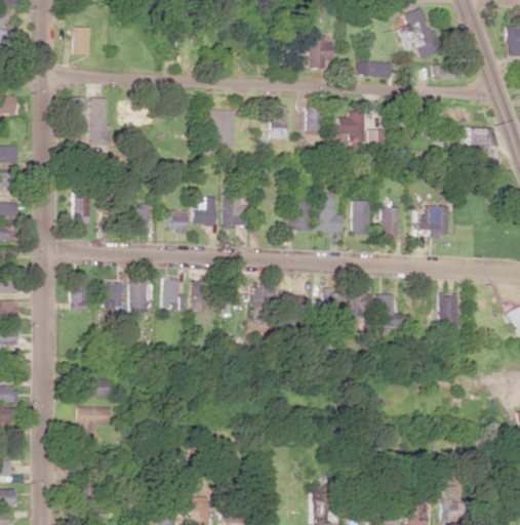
[(404,12),(407,25),(398,28),(405,50),(416,46),(420,57),(436,52),(422,7),(404,12)]
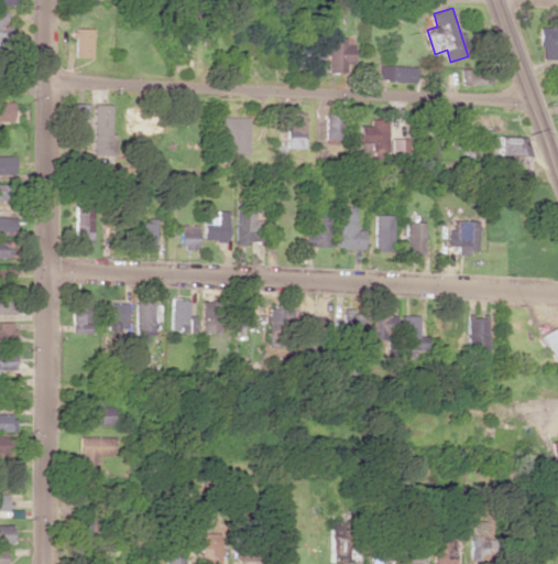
[(557,25),(544,26),(545,60),(557,58),(557,25)]
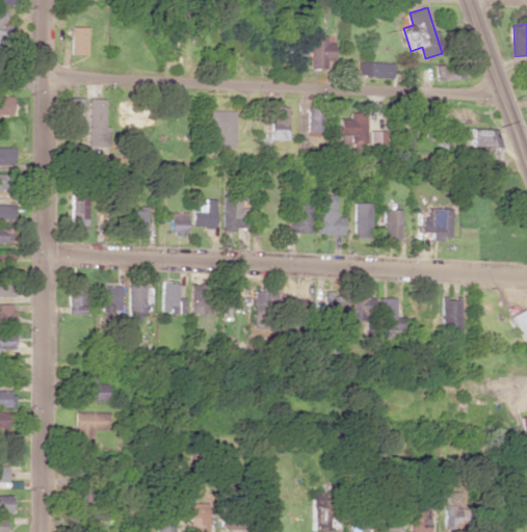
[(74,54),(90,54),(90,27),(74,26),(74,54)]
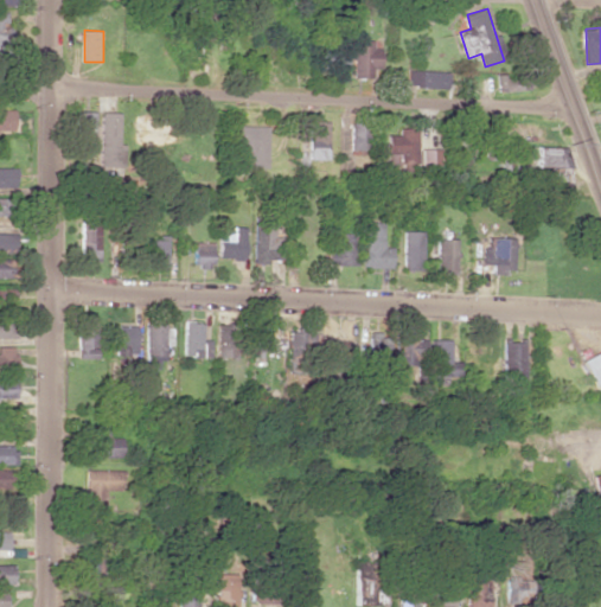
[(376,39),(356,40),(356,76),(384,75),(383,48),(376,48),(376,39)]
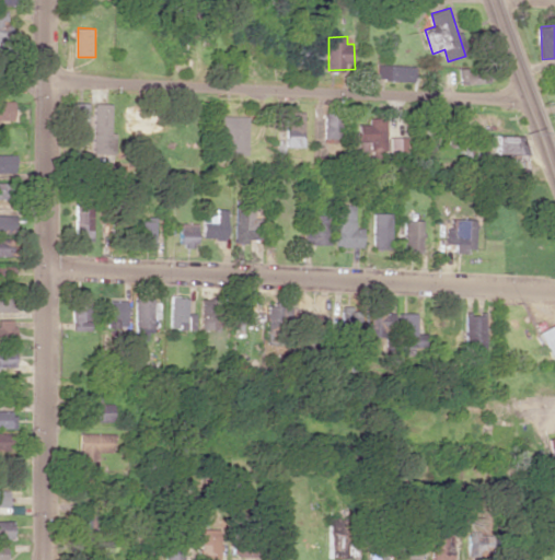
[(323,65),(324,41),(303,39),(302,65),(323,65)]
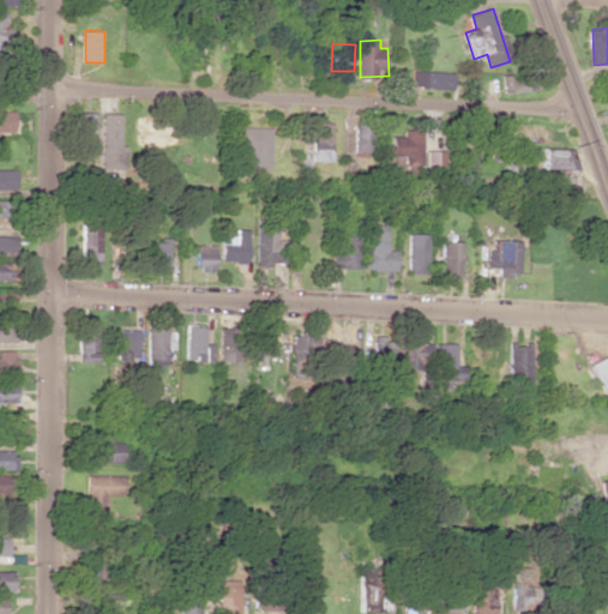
[(456,71),(416,71),(416,88),(456,89),(456,71)]
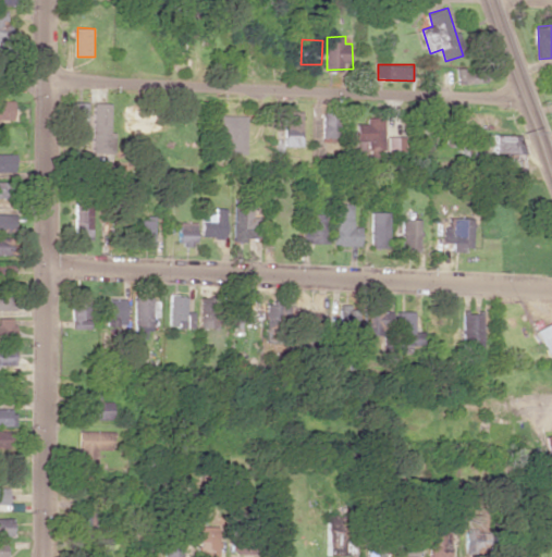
[(488,83),(488,67),(460,69),(460,84),(488,83)]
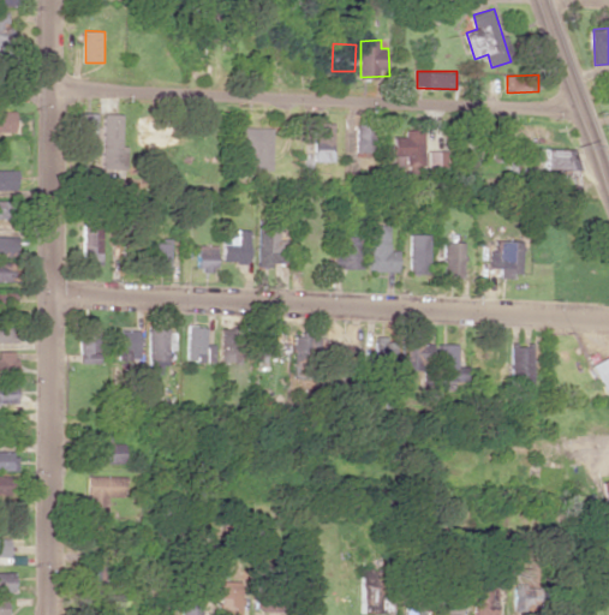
[(0,135),(17,135),(17,111),(0,109),(0,135)]
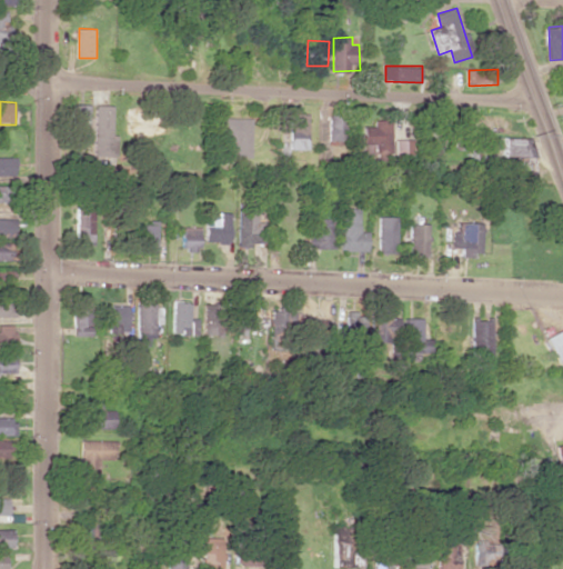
[(91,135),(92,105),(76,103),(73,133),(91,135)]
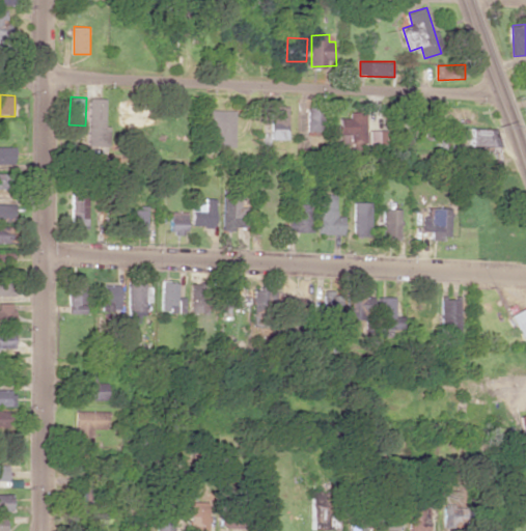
[(108,99),(91,99),(90,144),(103,144),(103,131),(108,132),(108,99)]
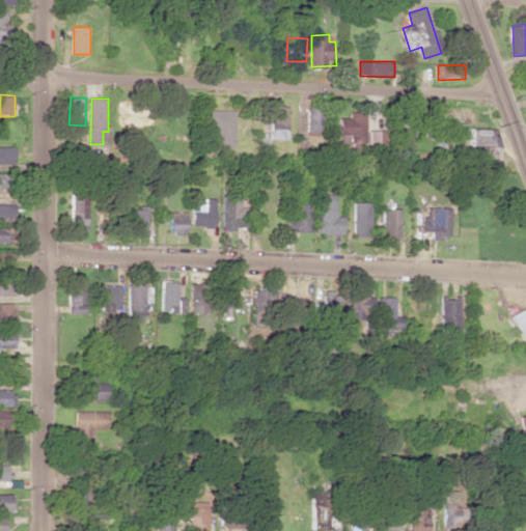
[(292,139),(292,106),(274,106),(274,139),(292,139)]
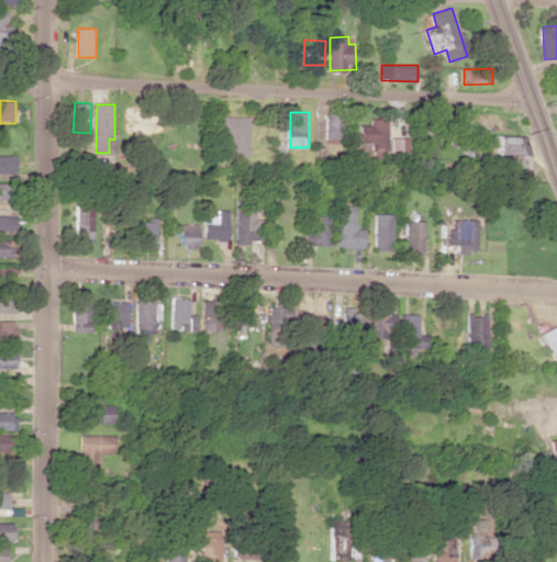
[(343,138),(344,113),(329,113),(329,138),(343,138)]
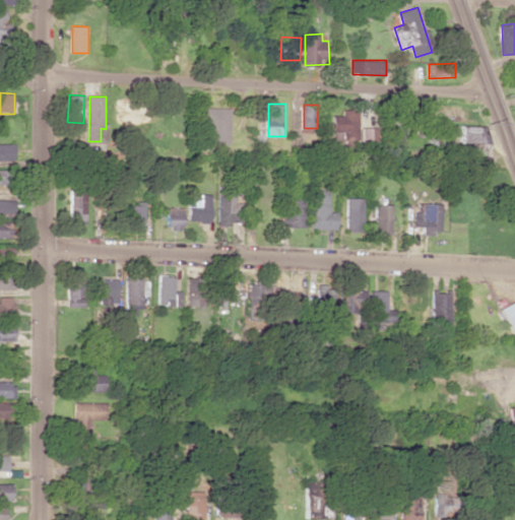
[(234,109),(199,108),(198,130),(219,131),(219,144),(233,144),(234,109)]
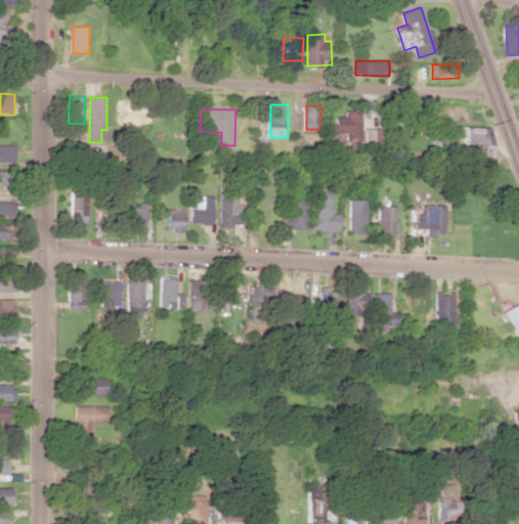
[(347,111),(348,116),(338,117),(339,145),(363,144),(362,110),(347,111)]
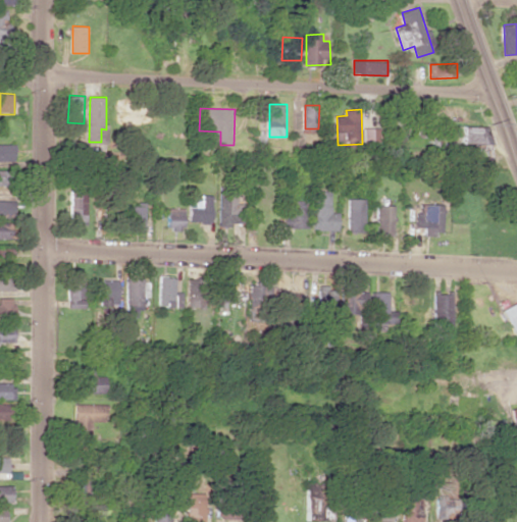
[(465,143),(492,143),(492,126),(466,125),(465,143)]
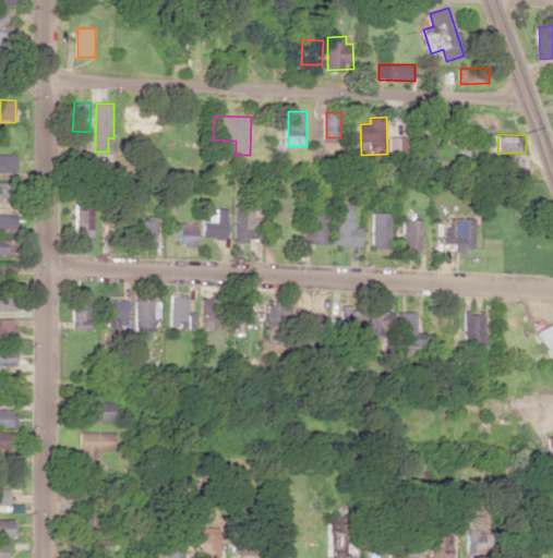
[(408,136),(393,136),(393,153),(408,152),(408,136)]
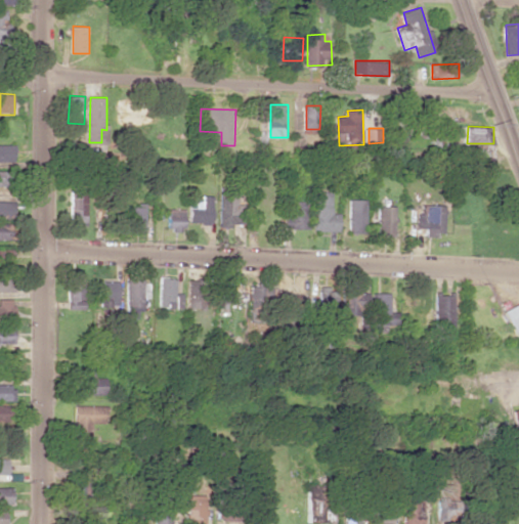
[(0,162),(17,162),(16,143),(0,143),(0,162)]
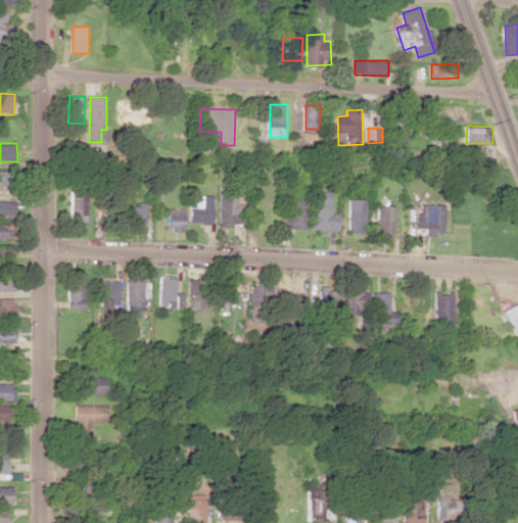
[(486,160),(497,158),(495,143),(484,144),(486,160)]
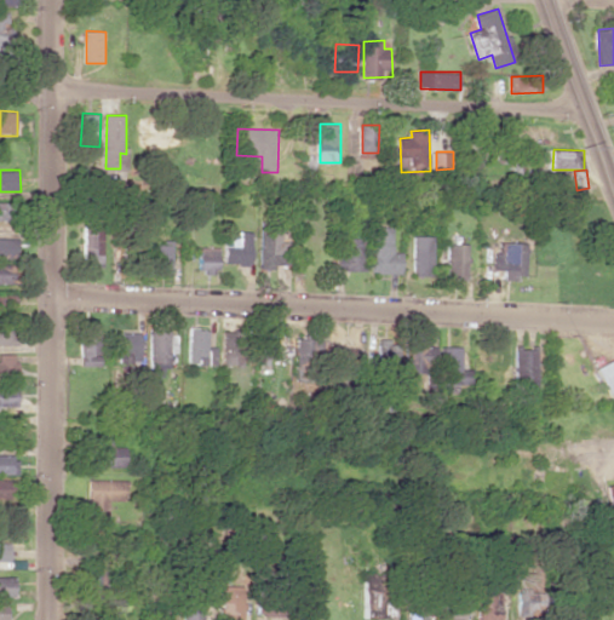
[(285,218),(264,218),(263,265),(293,267),(294,241),(285,241),(285,218)]
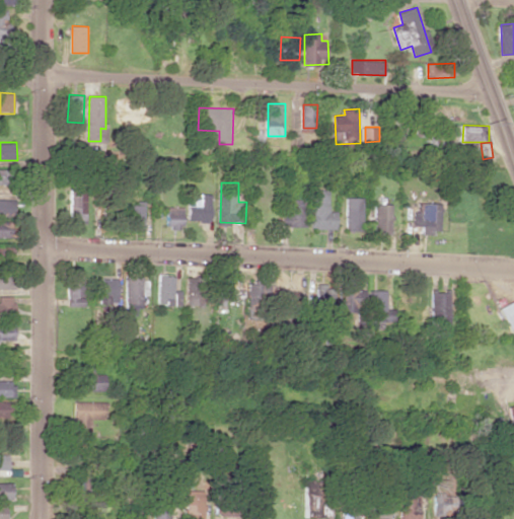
[(87,223),(88,190),(73,190),(72,223),(87,223)]
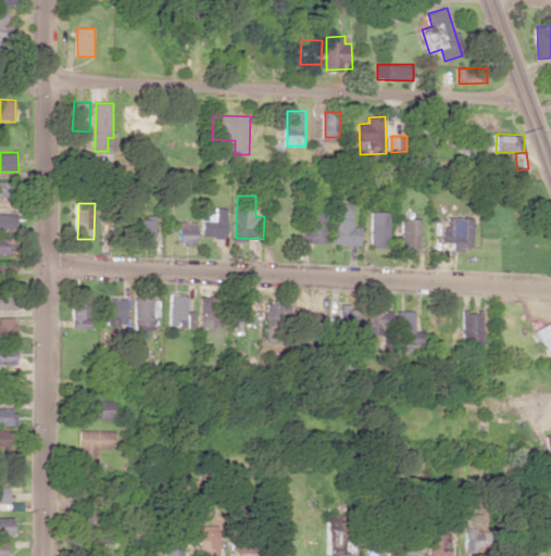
[(355,203),(336,203),(335,244),(363,245),(363,226),(354,226),(355,203)]
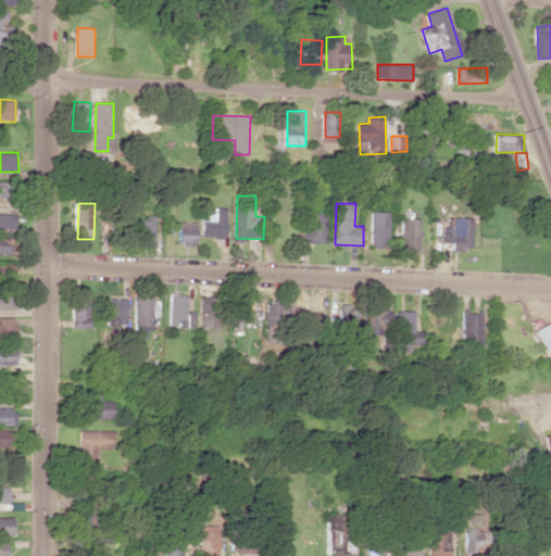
[(228,207),(204,207),(203,236),(227,237),(228,207)]
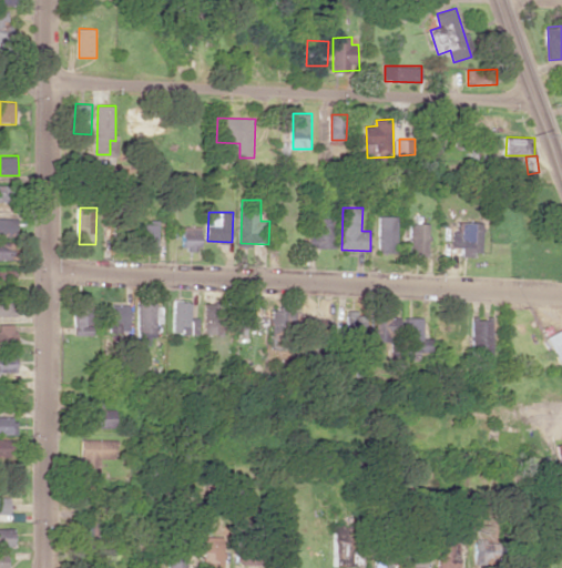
[(399,253),(399,215),(380,216),(380,253),(399,253)]
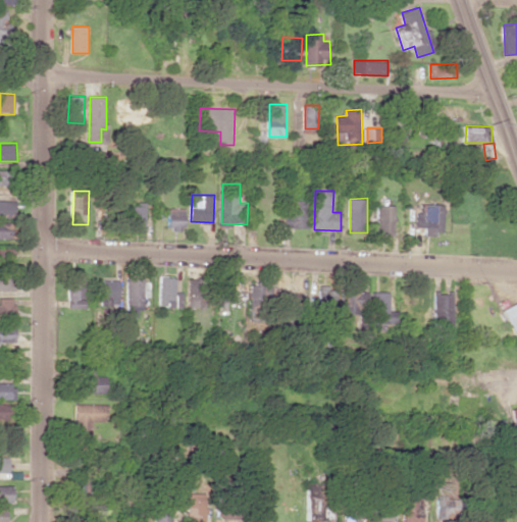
[(0,216),(16,217),(16,201),(0,200),(0,216)]
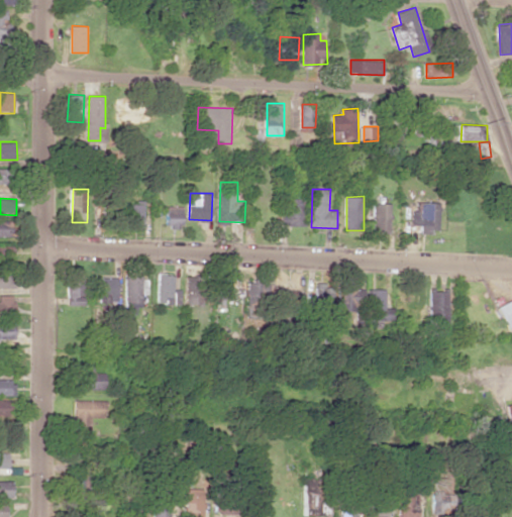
[(283,225),(306,226),(306,199),(283,198),(283,225)]
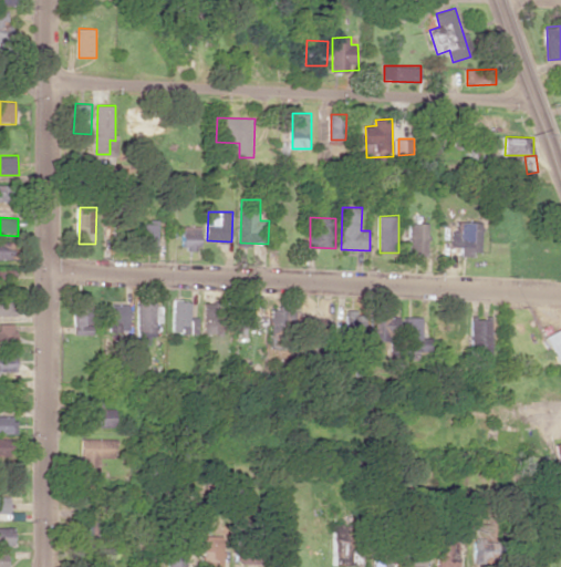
[(159,220),(142,220),(142,245),(159,245),(159,220)]
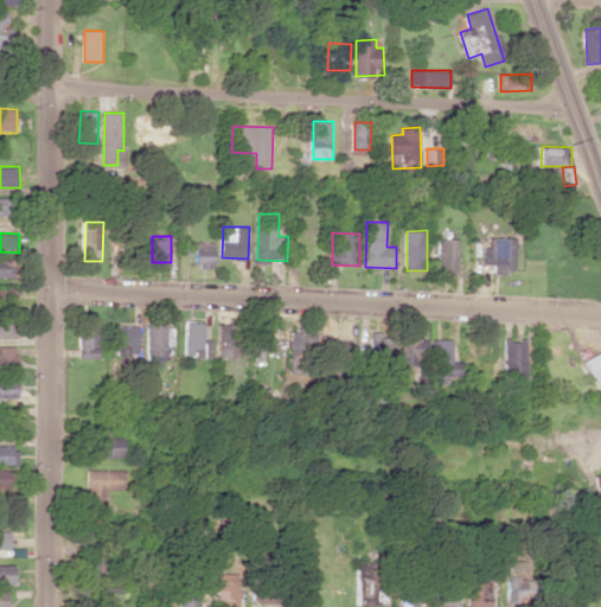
[(492,237),(492,247),(485,247),(485,261),(496,261),(496,272),(517,272),(516,237),(492,237)]
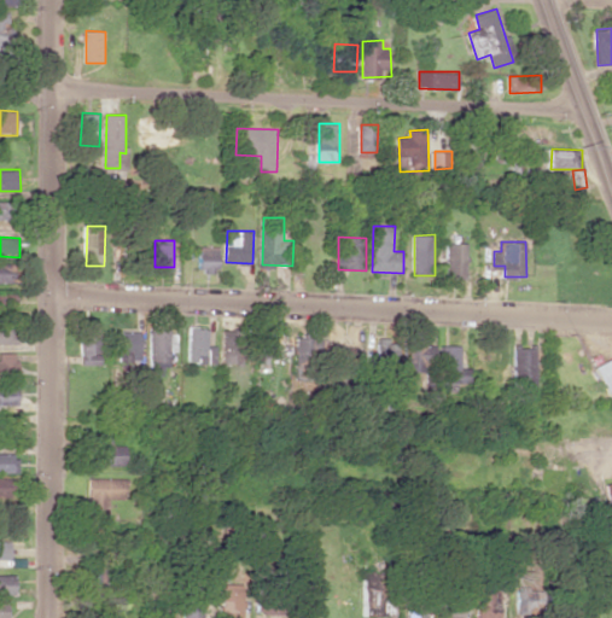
[(448,275),(468,275),(467,243),(447,243),(448,275)]
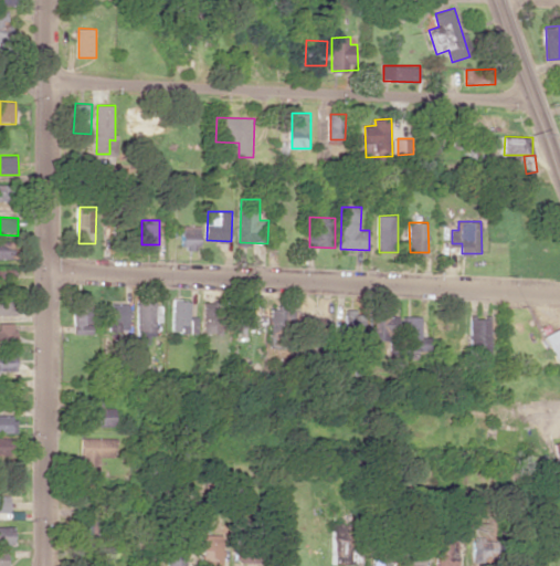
[(202,226),(183,226),(183,248),(201,249),(202,226)]
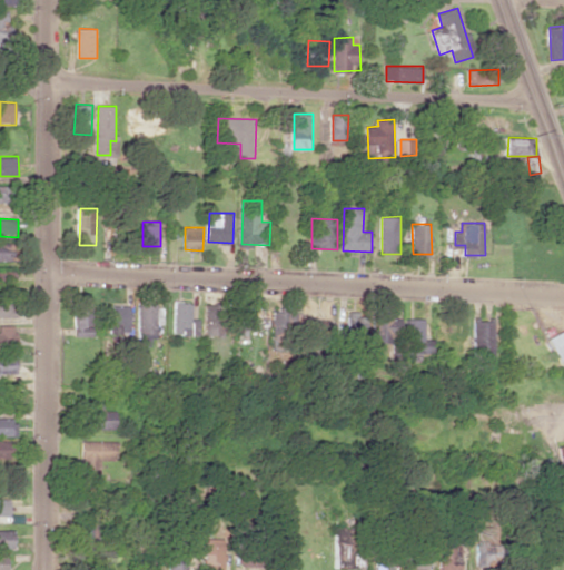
[(0,261),(12,262),(13,243),(0,242),(0,261)]
